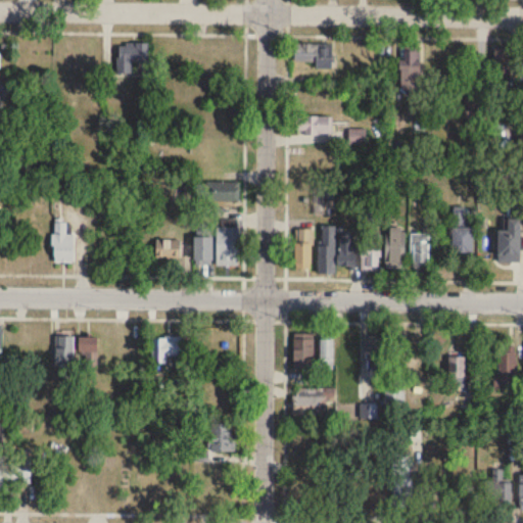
[(314,61),(314,67),(331,67),(331,43),(294,43),(294,61),(314,61)]
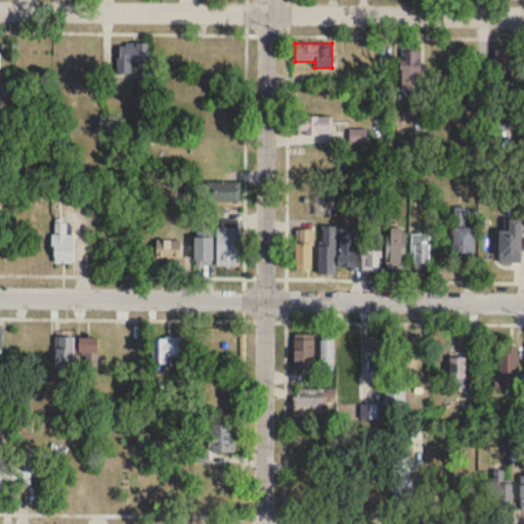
[(148,62),(148,44),(118,44),(118,74),(132,74),(132,62),(148,62)]
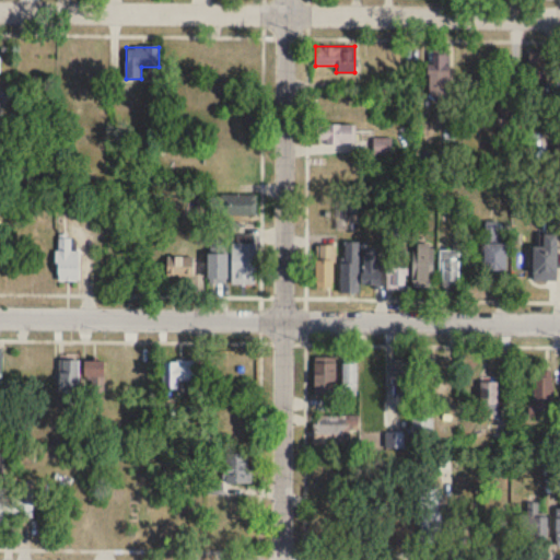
[(547,51),(529,51),(529,79),(547,79),(547,51)]
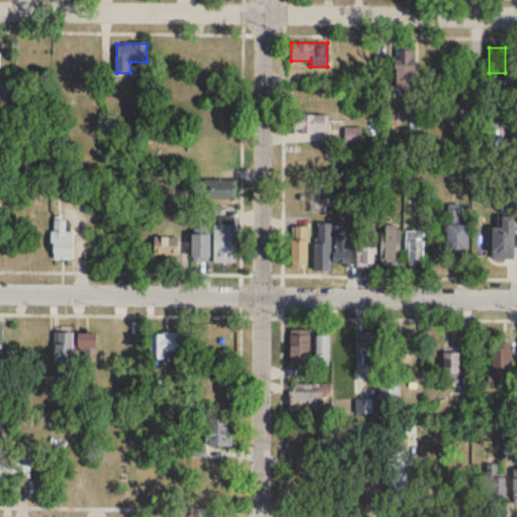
[(415,88),(415,48),(397,48),(397,88),(415,88)]
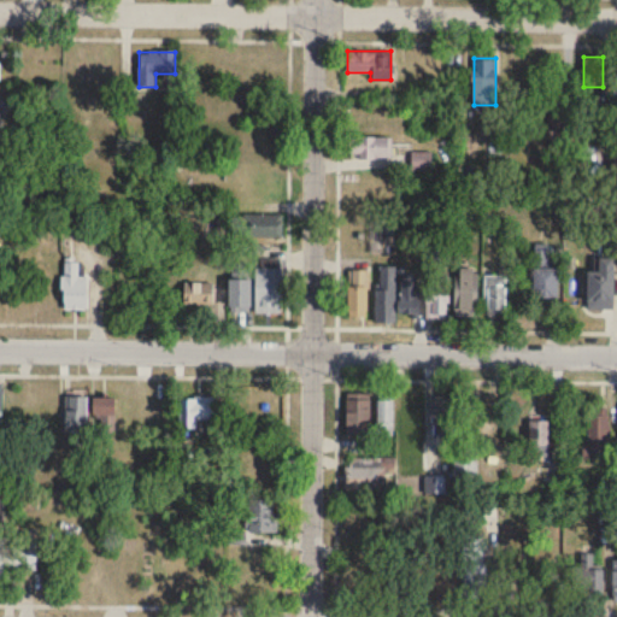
[(563,116),(548,116),(548,136),(563,136),(563,116)]
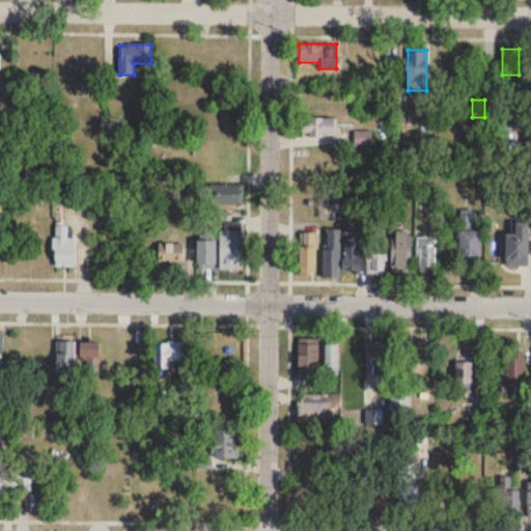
[(337,117),(299,117),(299,136),(337,136),(337,117)]
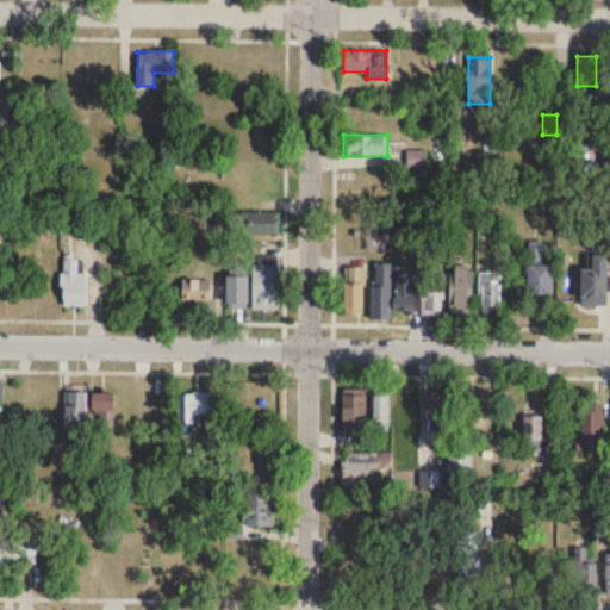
[(428,150),(406,150),(406,167),(428,167),(428,150)]
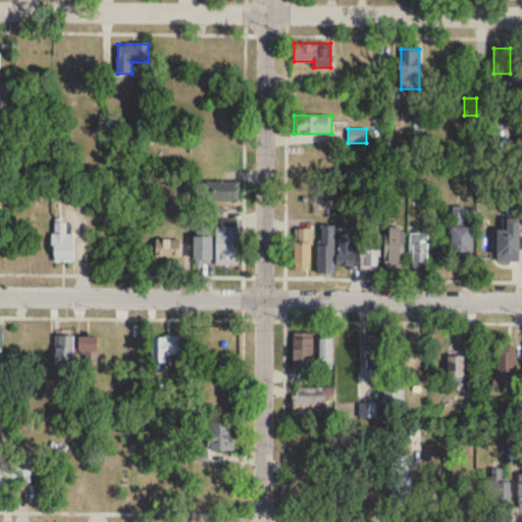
[(240,180),(204,180),(204,200),(240,200),(240,180)]
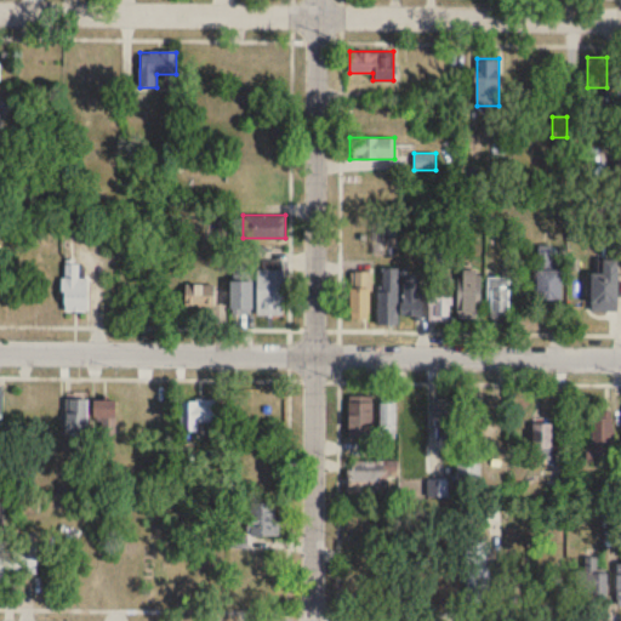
[(536,302),(559,302),(559,258),(552,258),(552,249),(536,249),(536,302)]
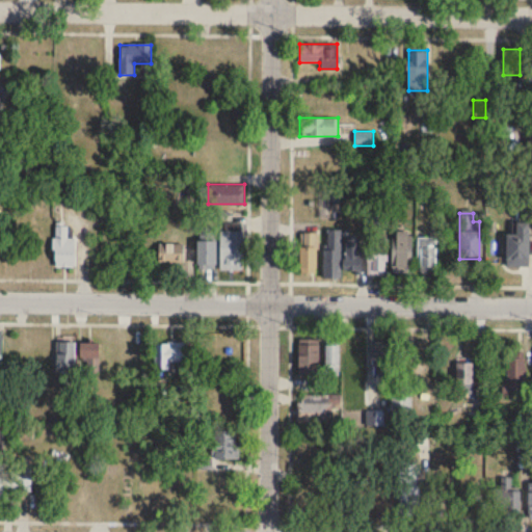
[(505,235),(505,268),(529,268),(529,223),(513,223),(513,235),(505,235)]
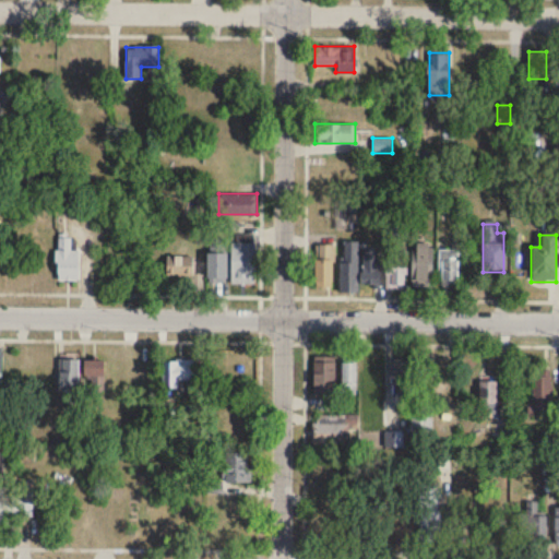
[(78,281),(78,250),(72,250),(72,238),(57,238),(57,281),(78,281)]
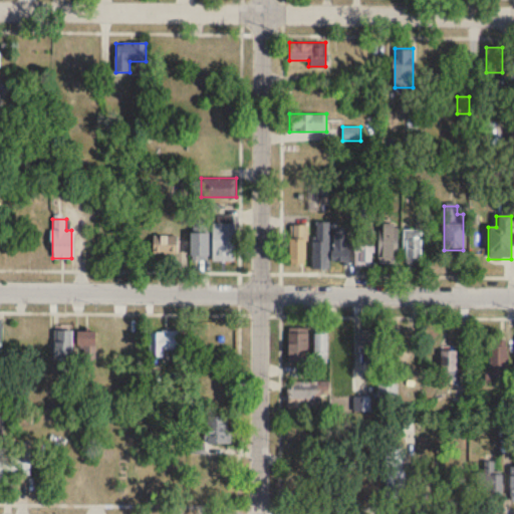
[(234,223),(213,223),(213,261),(234,261),(234,223)]
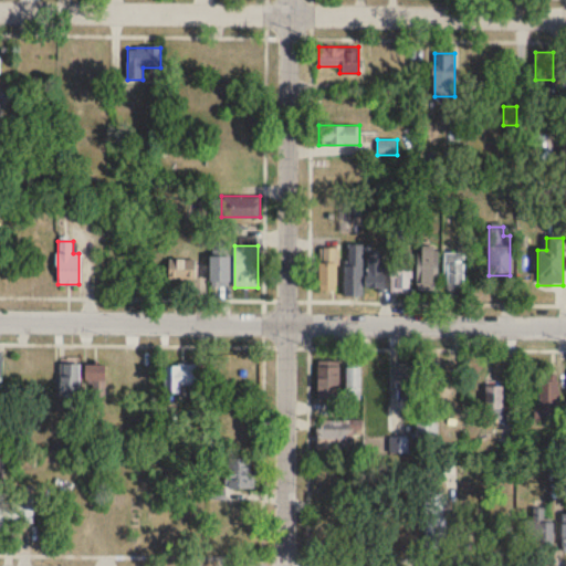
[(344,265),(344,294),(363,294),(363,245),(349,245),(349,265),(344,265)]
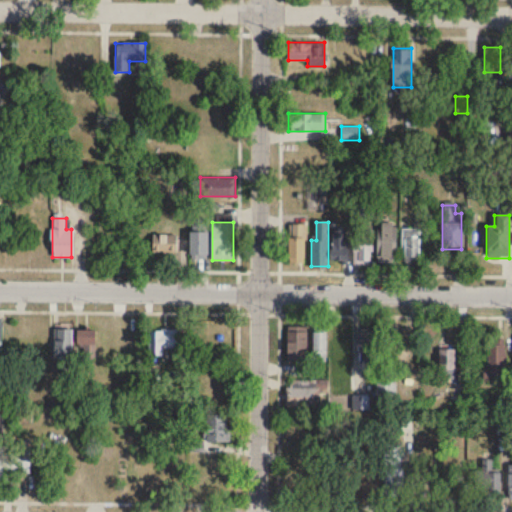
[(396,223),(379,223),(379,262),(396,262),(396,223)]
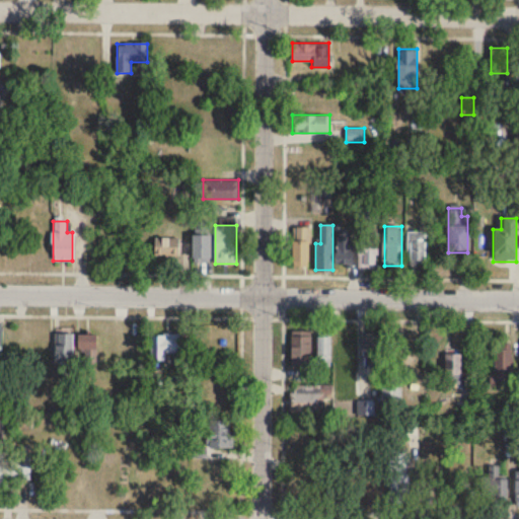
[(292,227),(292,264),(309,264),(309,227),(292,227)]
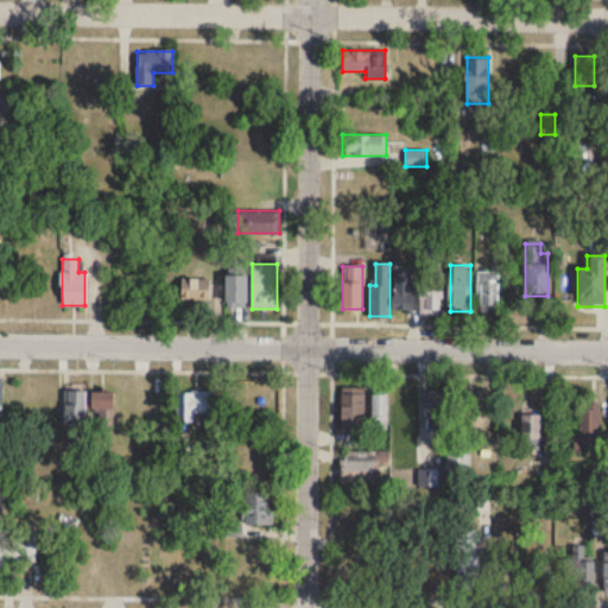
[(479,311),(499,311),(499,271),(479,271),(479,311)]
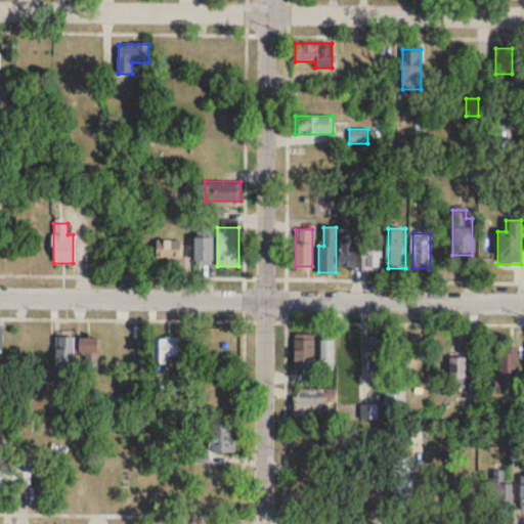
[(381,270),(381,234),(362,234),(362,270),(381,270)]
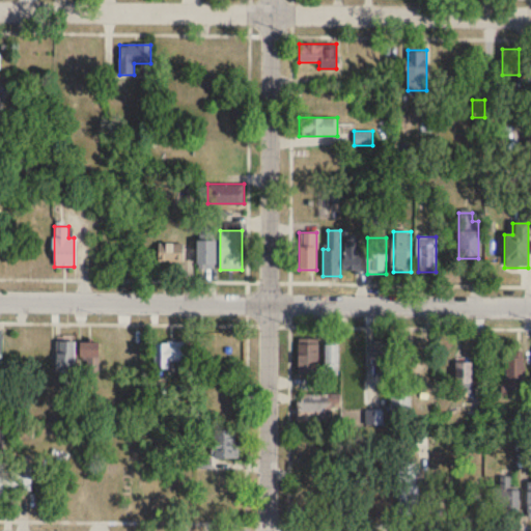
[(196,241),(196,270),(215,270),(215,241),(196,241)]
